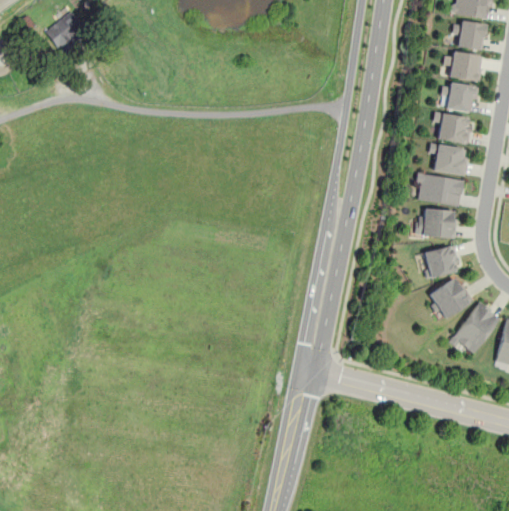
[(488,18),(490,0),(450,0),(449,13),(488,18)]
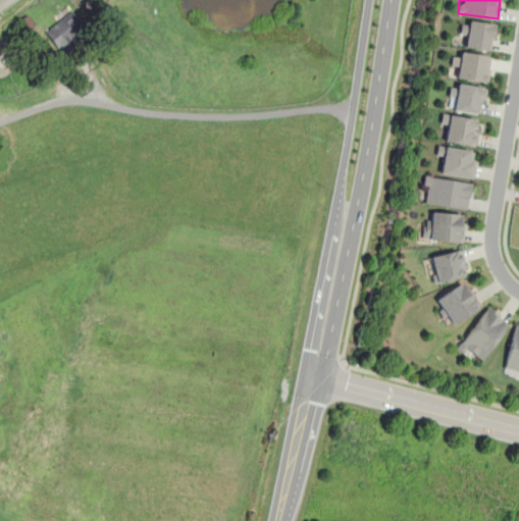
[(63,53),(85,39),(79,30),(85,25),(75,12),(48,31),(63,53)]
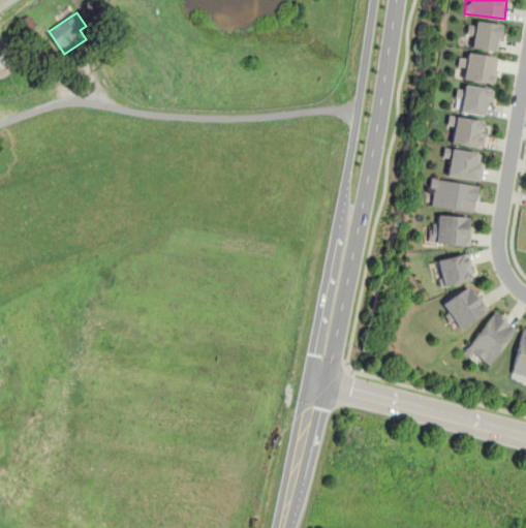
[(469,47),(498,52),(503,26),(474,20),(469,47)]
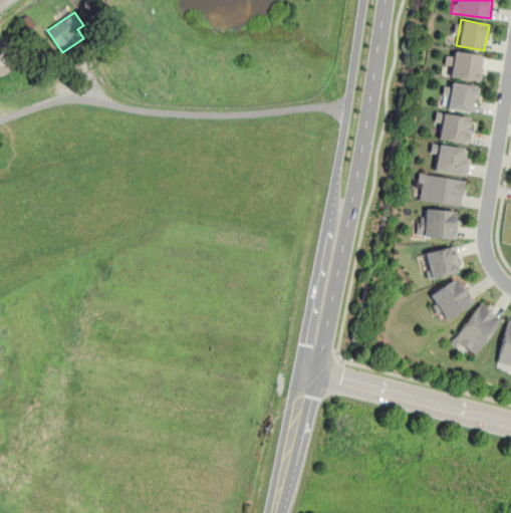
[(481,82),(486,56),(452,50),(449,66),(453,67),(451,76),(481,82)]
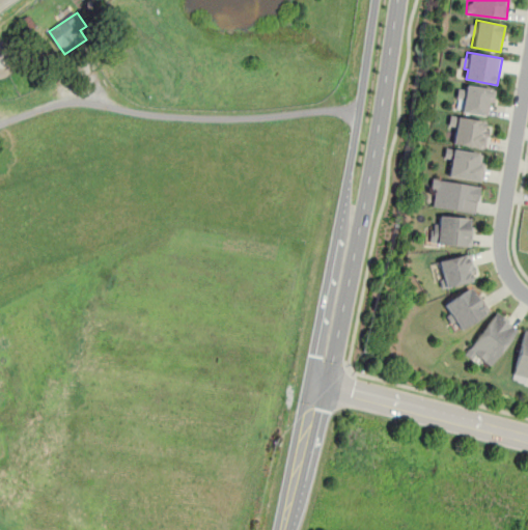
[(466,111),(491,115),(496,90),(464,84),(461,102),(467,103),(466,111)]
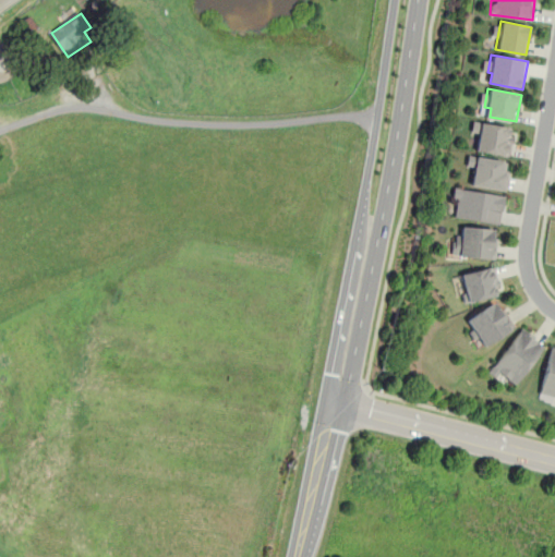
[(477,150),(511,156),(516,129),(481,123),(477,150)]
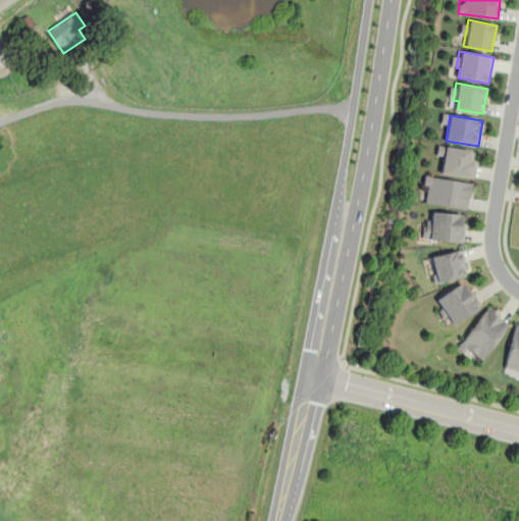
[(438,155),(446,156),(444,173),(473,177),(477,151),(440,146),(438,155)]
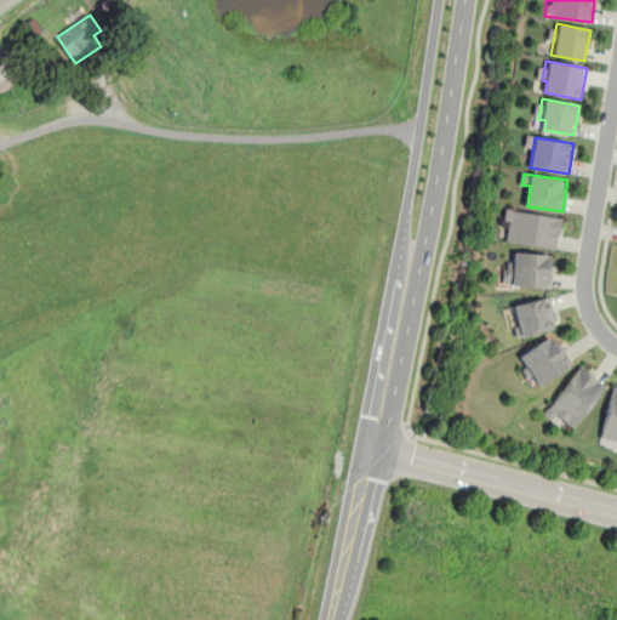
[(558,250),(563,219),(507,210),(502,243),(558,250)]
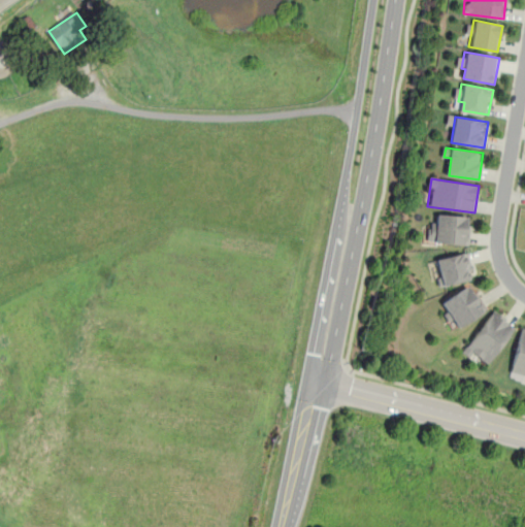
[(431,242),(470,245),(472,218),(433,215),(431,242)]
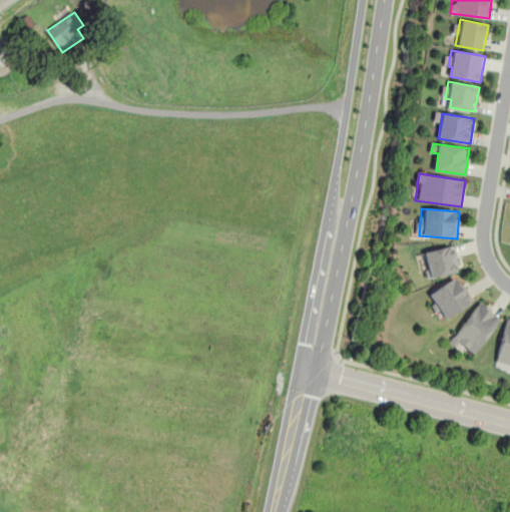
[(462,272),(457,245),(425,251),(430,278),(462,272)]
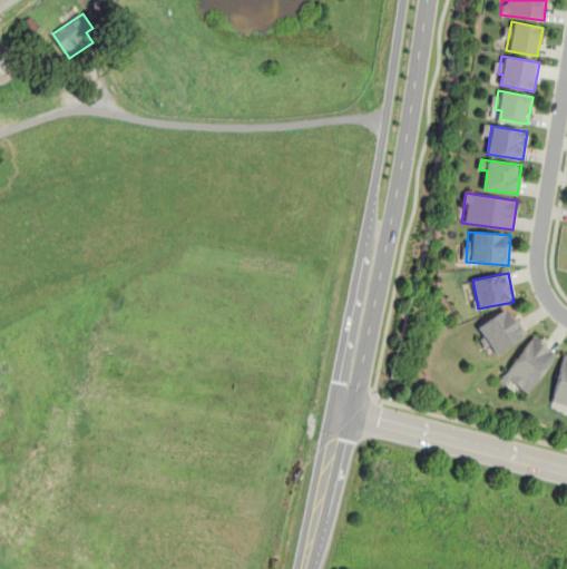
[(528,336),(512,307),(477,329),(492,356),(528,336)]
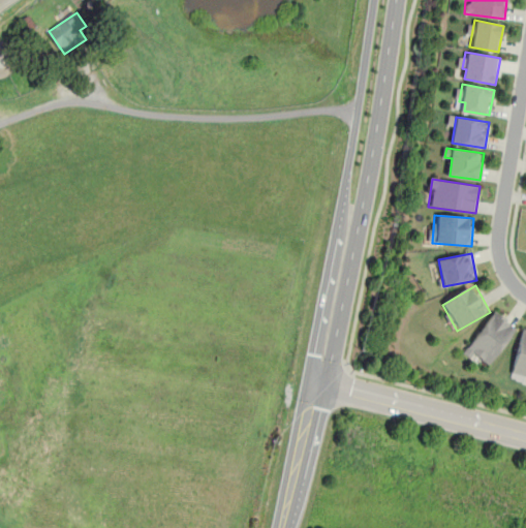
[(519,328),(496,311),(466,351),(488,369),(519,328)]
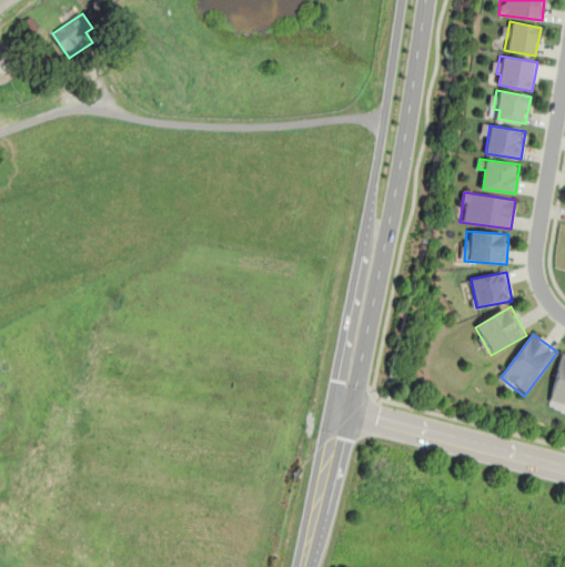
[(564,353),(562,353),(552,403),(564,405),(564,353)]
